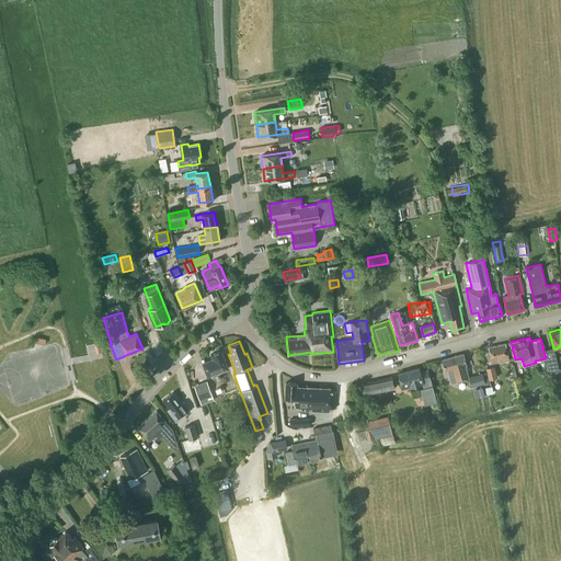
[(492,364),(510,359),(505,343),(488,347),(492,364)]
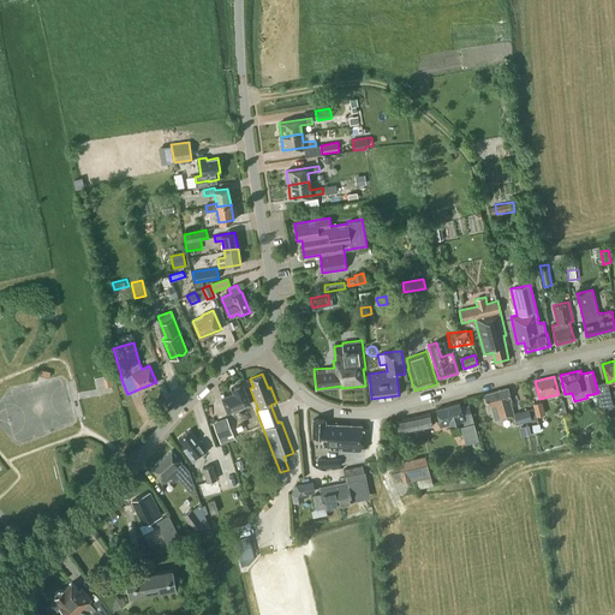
[(598,393),(602,407),(613,405),(607,382),(607,381),(596,384),(598,393)]
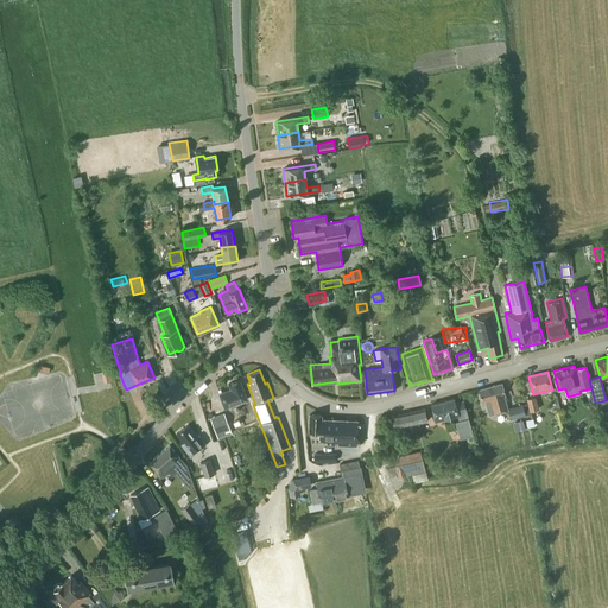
[(249,398),(247,399),(240,379),(229,384),(230,388),(219,393),(225,407),(240,401),(246,417),(247,416),(251,425),(258,423),(249,398)]
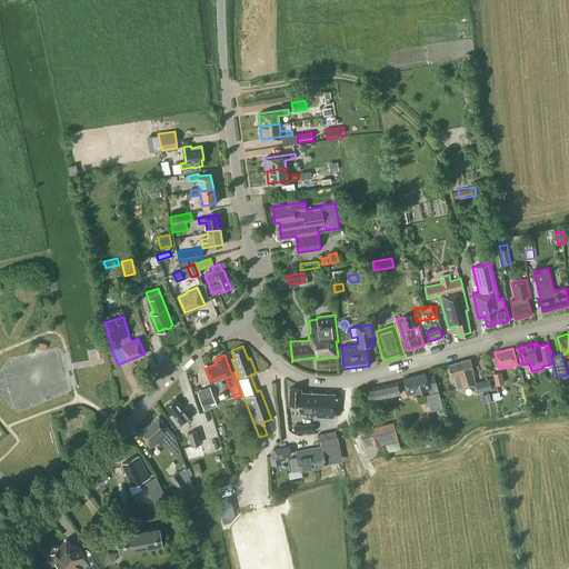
[(473,371),(472,369),(470,358),(448,365),(451,376),(455,376),(458,389),(476,385),(472,371),(473,371)]
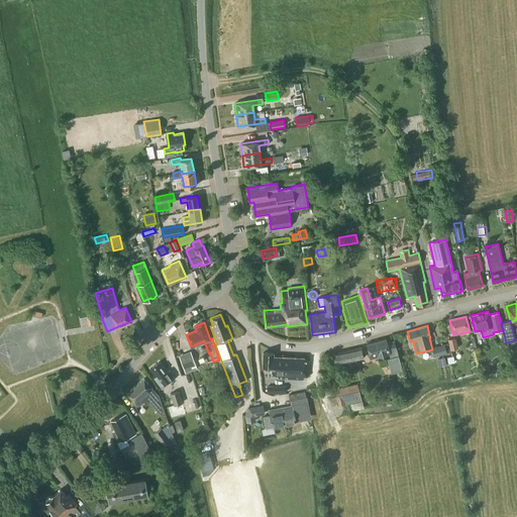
[(455,337),(447,339),(450,350),(458,347),(455,337)]
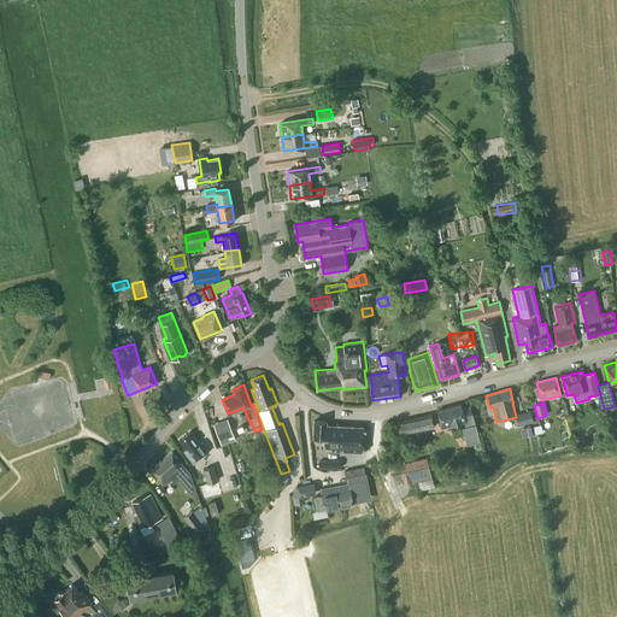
[(471,405),(462,409),(460,404),(438,410),(442,427),(464,421),(465,427),(462,427),(466,445),(481,441),(471,405)]
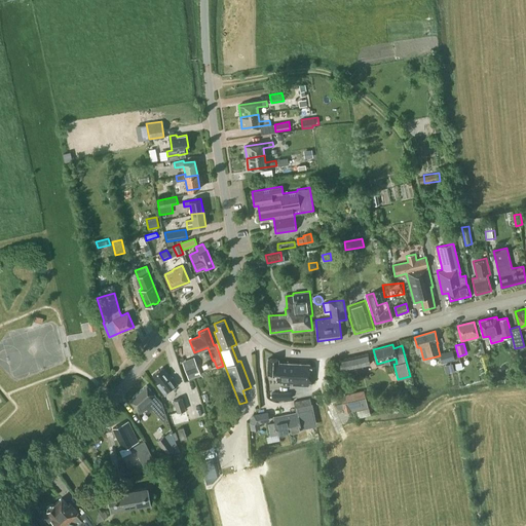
[(455,349),(441,353),(443,362),(457,358),(455,349)]
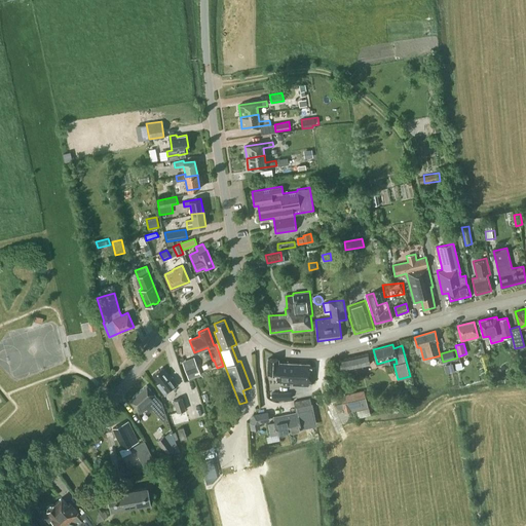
[(363,365),(370,364),(368,352),(339,360),(342,376),(364,371),(363,365)]
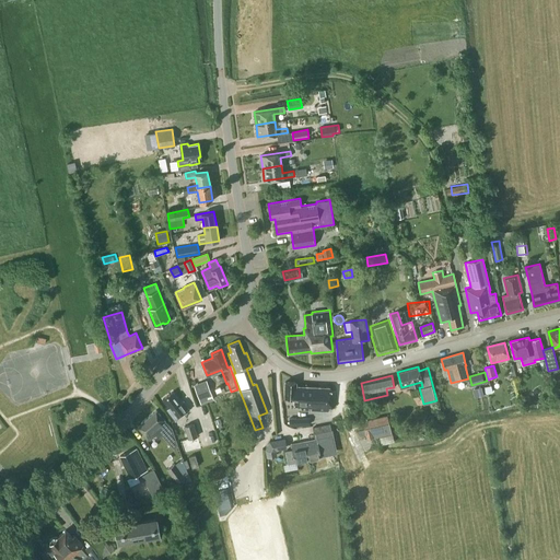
[(194,385),(199,399),(211,396),(207,381),(194,385)]
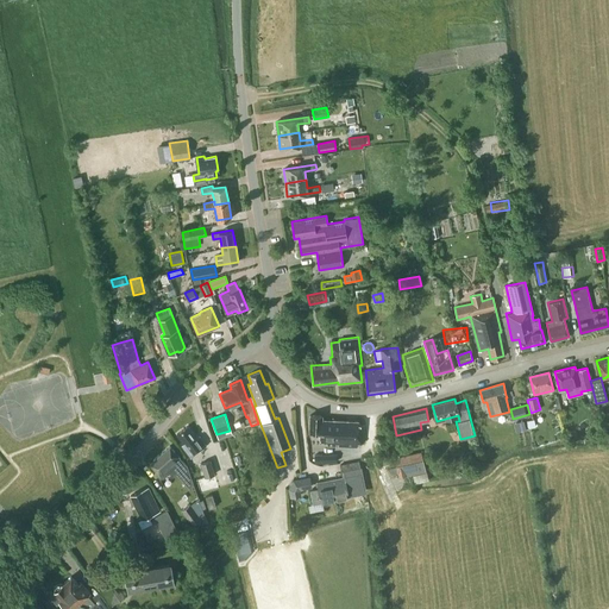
[(358,443),(362,444),(363,425),(358,425),(358,421),(332,420),(332,421),(321,421),(322,415),(311,415),(309,432),(320,433),(320,443),(328,443),(328,446),(336,446),(336,444),(339,444),(339,446),(357,447),(358,443)]
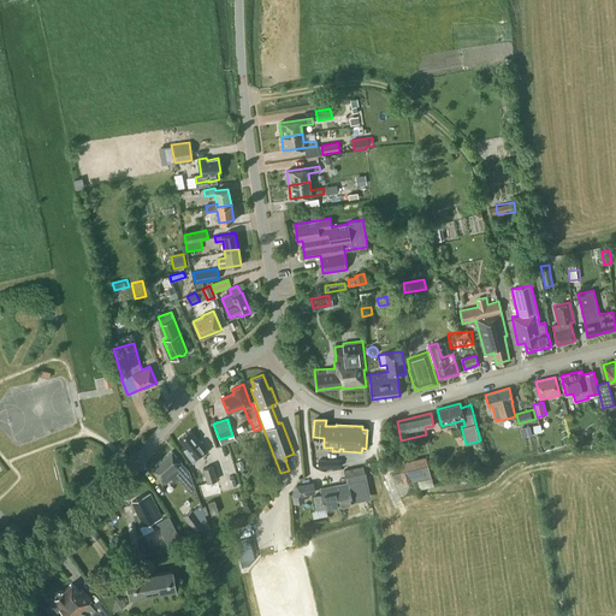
[(201,439),(197,442),(189,431),(178,439),(185,448),(183,450),(193,463),(208,450),(201,439)]
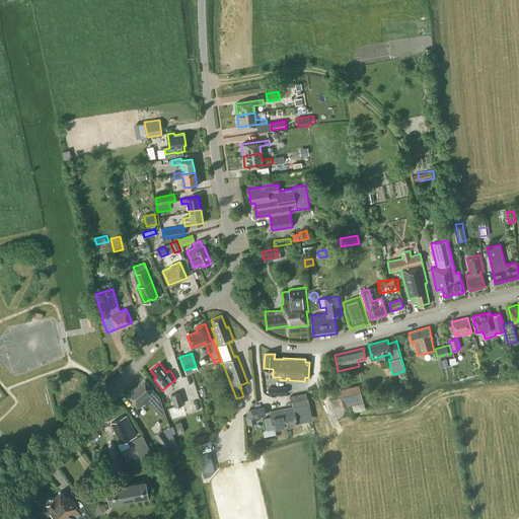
[(147,405),(150,403),(161,417),(165,413),(159,395),(159,396),(152,389),(152,388),(145,380),(128,395),(135,403),(136,403),(139,408),(144,402),(147,405)]
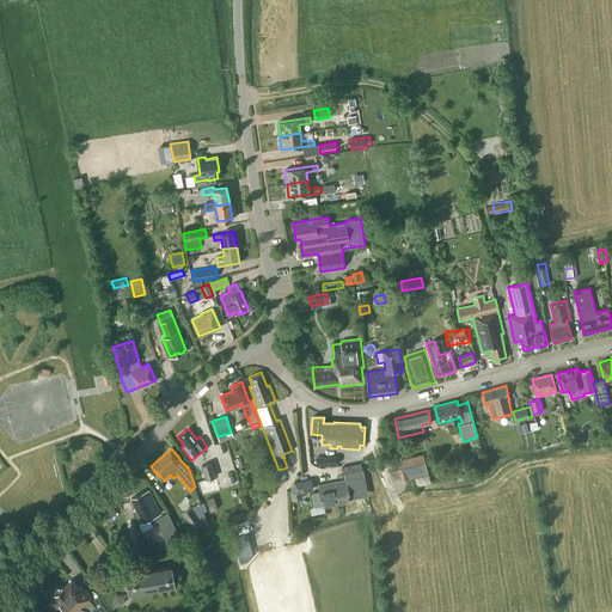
[(423,454),(396,460),(401,481),(428,475),(423,454)]
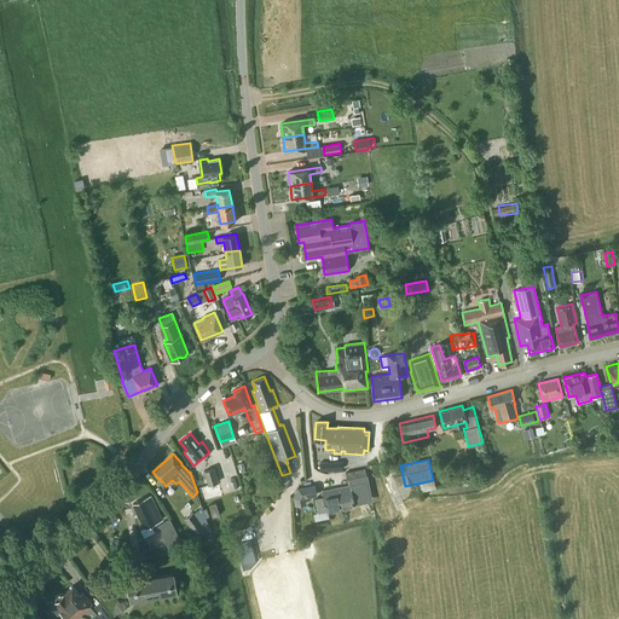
[(200,487),(203,502),(223,496),(214,468),(204,472),(208,485),(200,487)]
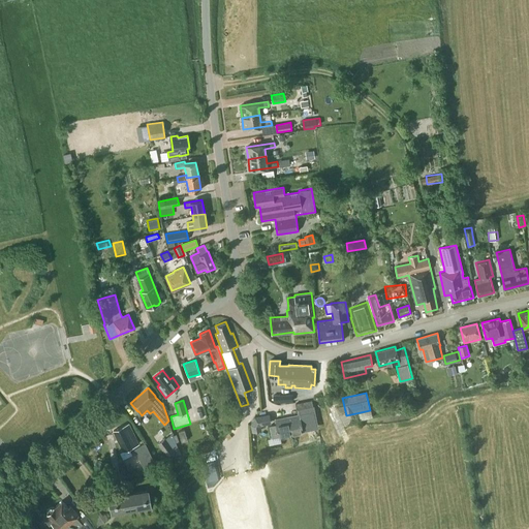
[(298,414),(286,416),(289,434),(313,430),(311,417),(315,416),(312,400),(296,404),(298,414)]
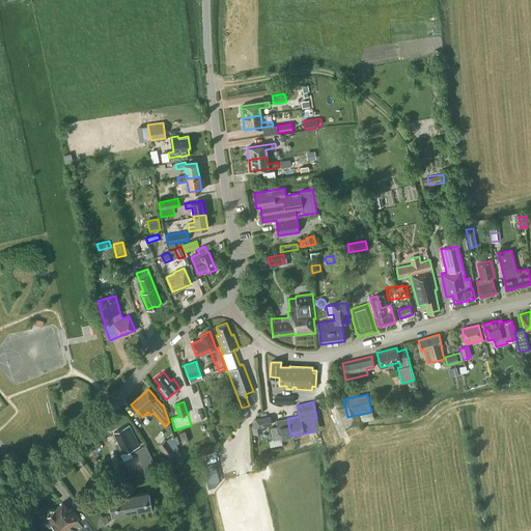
[(254,420),(256,431),(263,429),(262,424),(271,423),(270,415),(257,417),(254,420)]
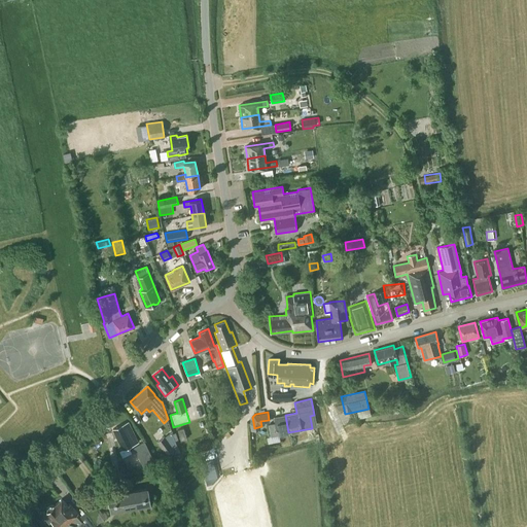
[(288,432),(285,415),(274,417),(275,423),(269,424),(271,436),(288,432)]
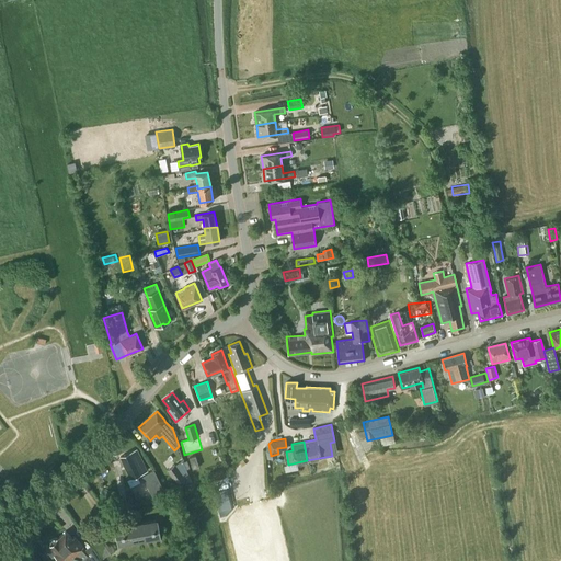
[(130,478),(146,470),(136,449),(121,456),(130,478)]
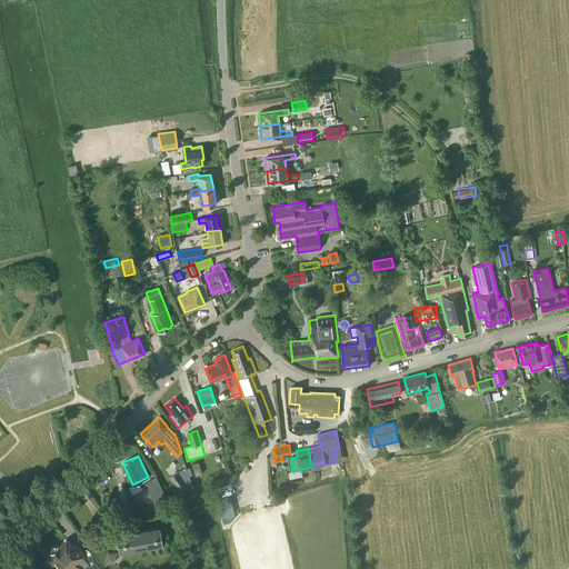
[(198,462),(192,463),(196,475),(202,473),(198,462)]
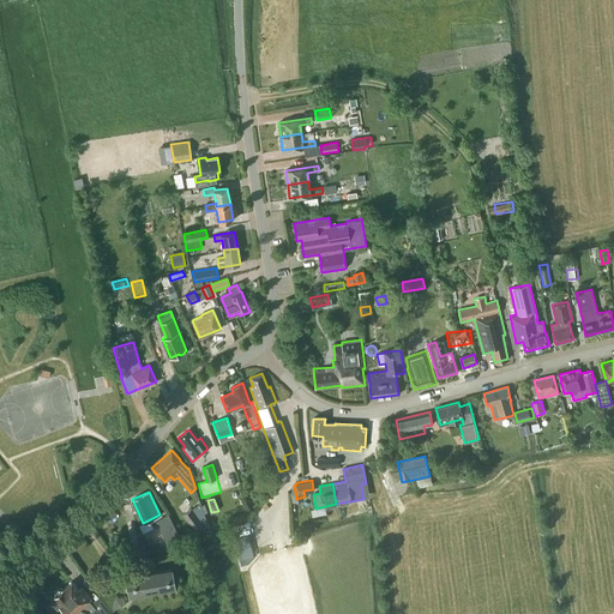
[(200,503),(184,513),(197,531),(210,529),(200,503)]
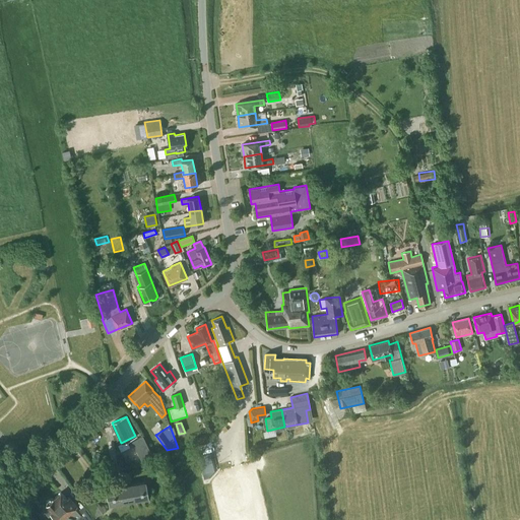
[(151,455),(142,437),(133,441),(142,459),(151,455)]
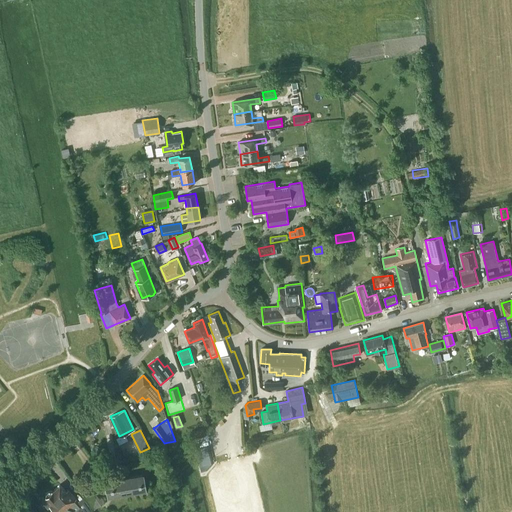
[(199,441),(210,438),(208,432),(198,434),(199,441)]
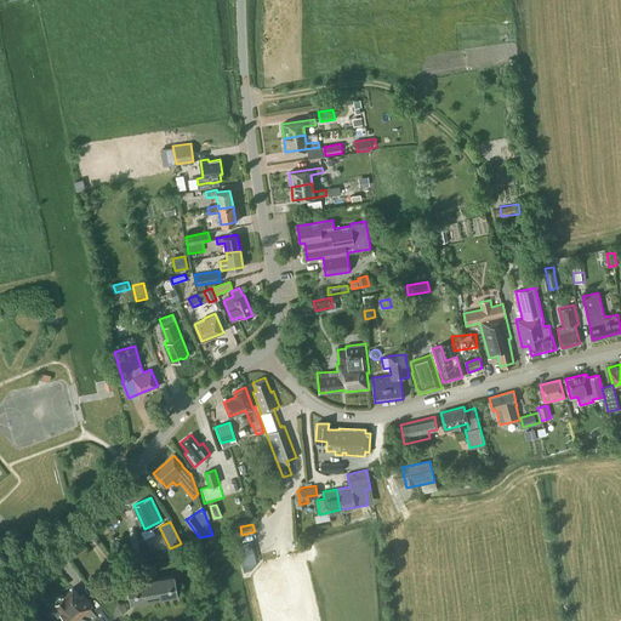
[(256,554),(255,546),(244,550),(246,557),(256,554)]
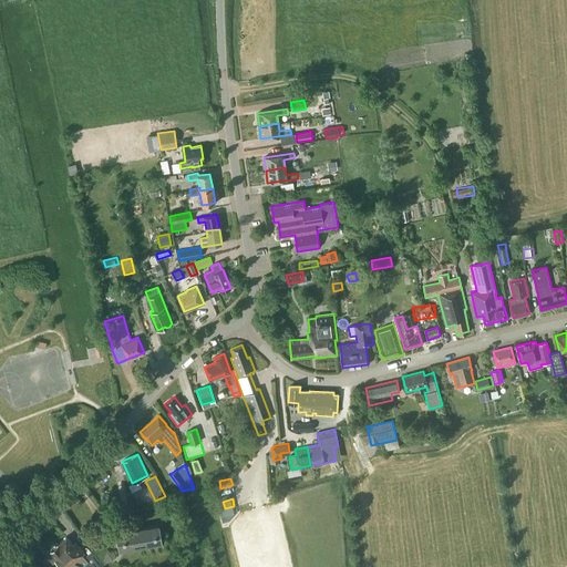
[(161,542),(160,536),(157,525),(116,533),(120,549),(161,542)]
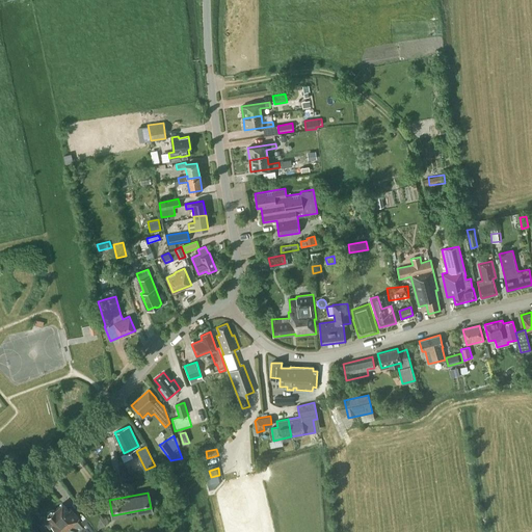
[(69,510),(68,509),(62,503),(55,510),(54,510),(51,510),(48,513),(48,516),(48,517),(44,521),(50,527),(52,525),(58,531),(63,531),(67,529),(70,531),(97,531),(87,517),(80,523),(77,519),(79,517),(71,508),(69,510)]
